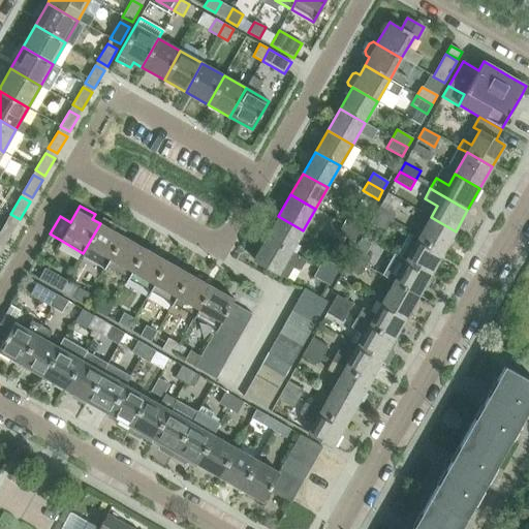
[(375,215),(391,223),(396,214),(380,206),(375,215)]
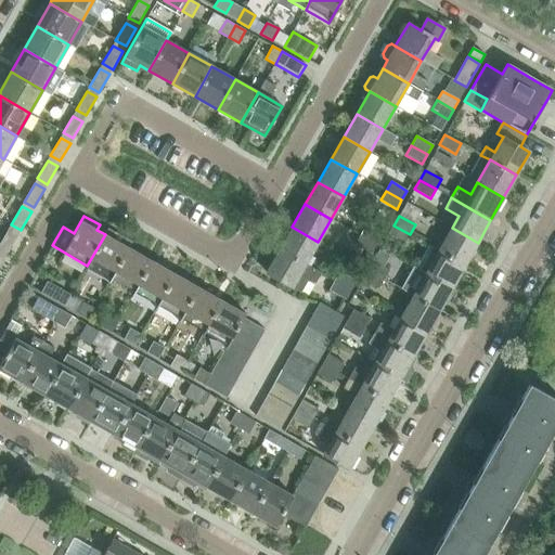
[(410,234),(394,226),(388,234),(404,244),(410,234)]
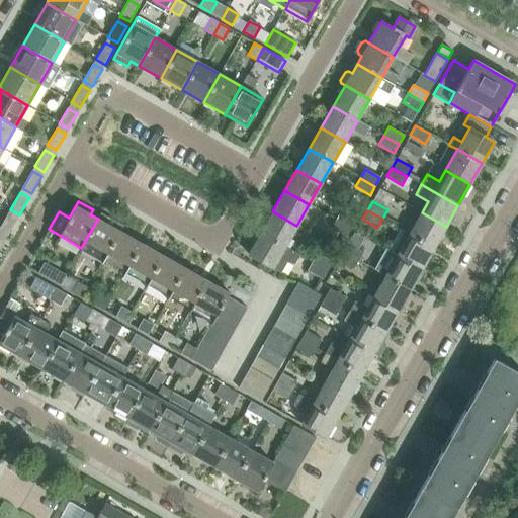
[(272,211),(260,233),(284,247),(285,246),(296,226),(272,211)]
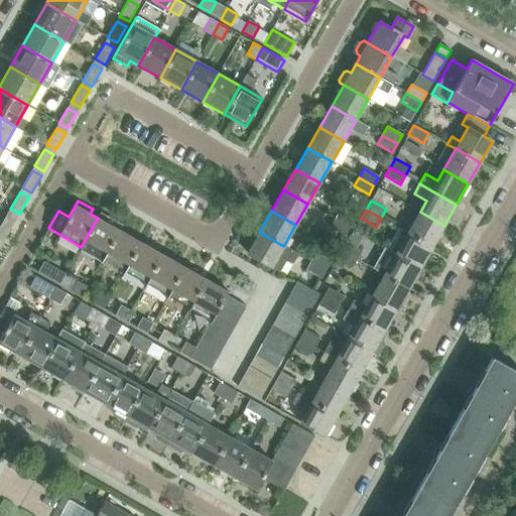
[(335,219),(350,228),(355,219),(340,211),(335,219)]
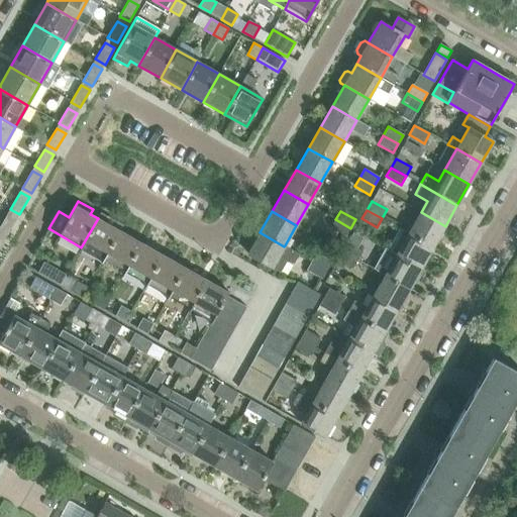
[(421,212),(409,233),(433,247),(445,226),(421,212)]
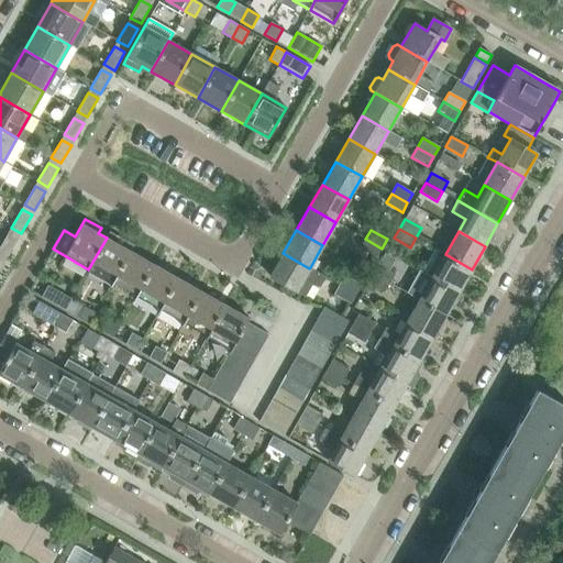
[(0,246),(0,252),(8,256),(19,238),(8,232),(0,246)]
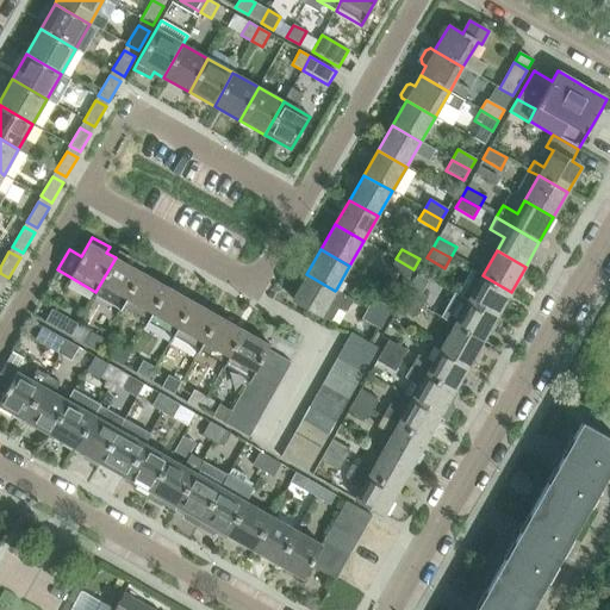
[(136,261),(119,251),(116,257),(95,292),(93,296),(119,310),(122,306),(141,272),(139,271),(139,272),(132,268),(136,261)]
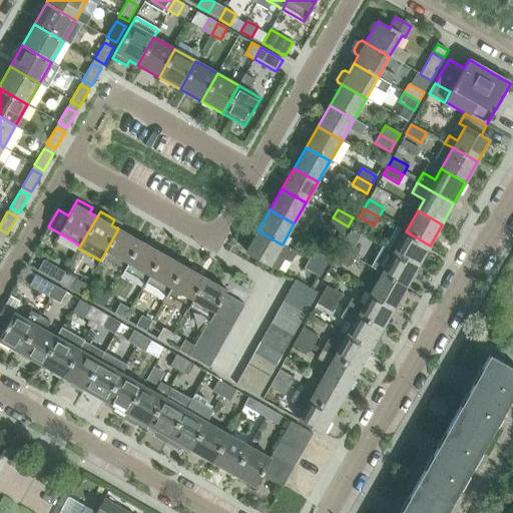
[(348,226),(333,217),(328,226),(343,234),(348,226)]
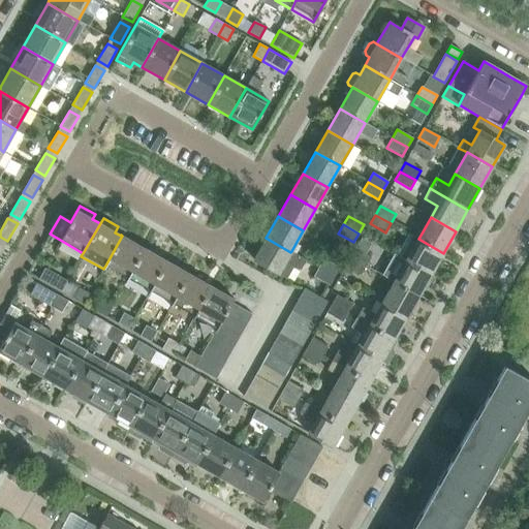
[(105,266),(127,278),(145,248),(122,236),(105,266)]
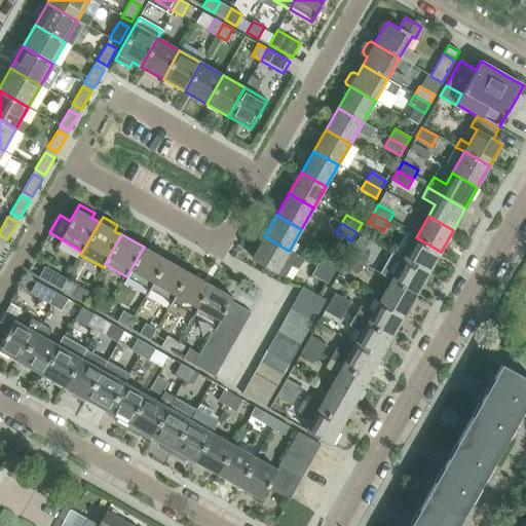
[(285,276),(286,275),(291,265),(298,267),(303,259),(303,258),(290,250),(289,251),(264,236),(252,258),(276,272),(278,273),(285,276)]
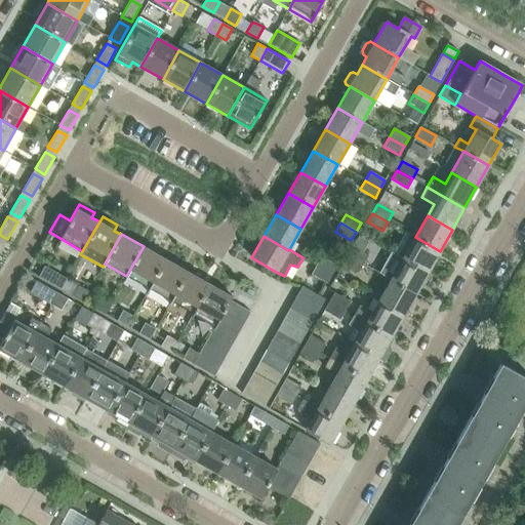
[(403,258),(428,272),(440,251),(415,237),(403,258)]
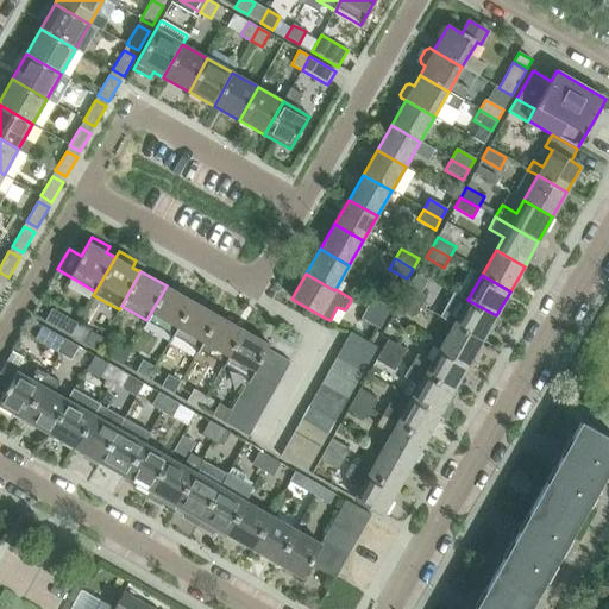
[(146,320),(173,334),(192,301),(167,286),(146,320)]
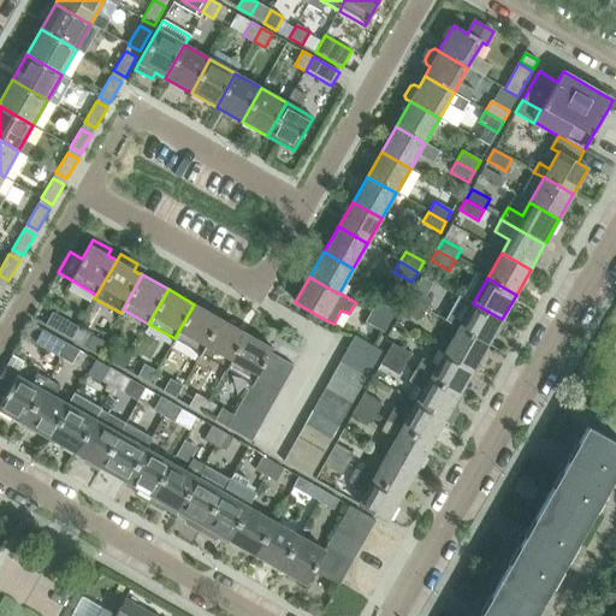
[(408,300),(426,311),(432,300),(414,290),(408,300)]
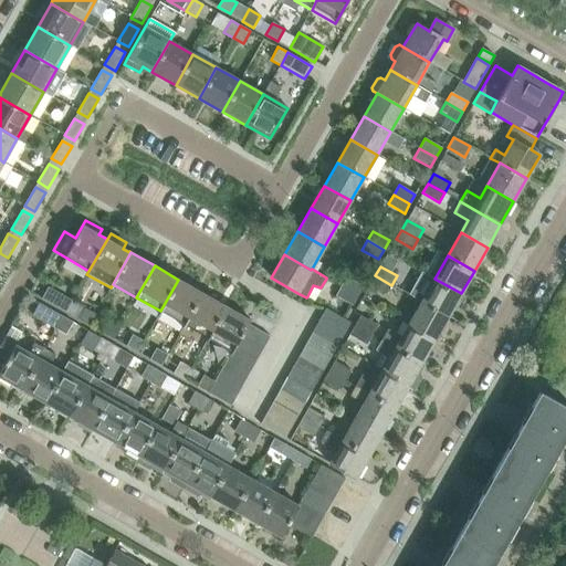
[(391,285),(375,275),(369,285),(386,295),(391,285)]
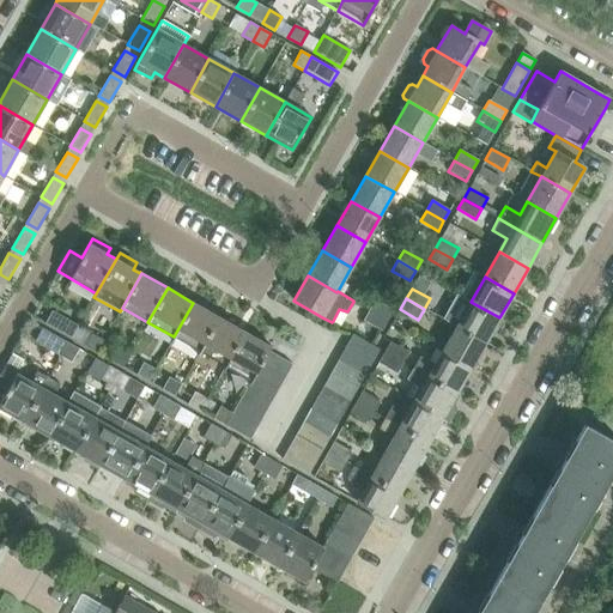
[(369,310),(387,321),(393,310),(375,299),(369,310)]
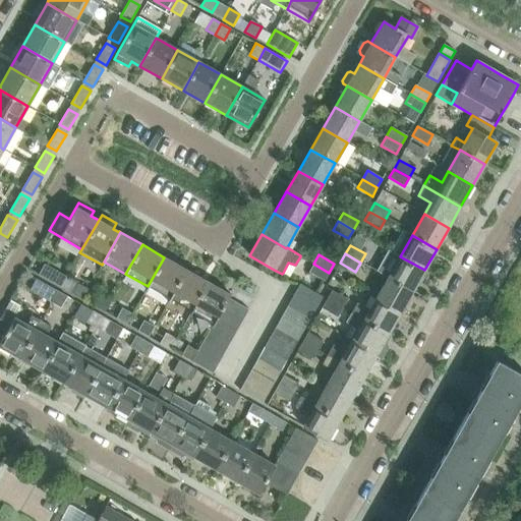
[(424,270),(400,256),(388,278),(412,291),(424,270)]
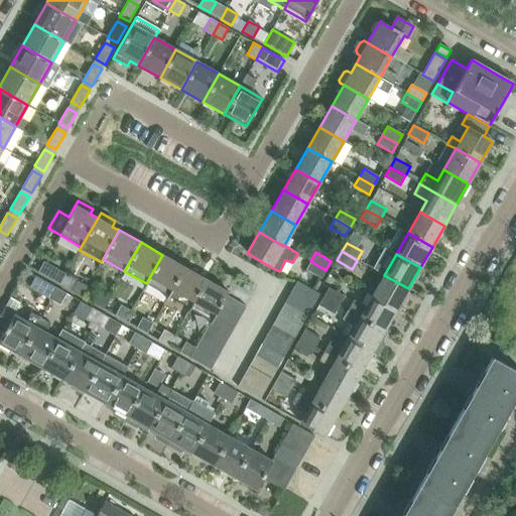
[(146,283),(167,295),(184,267),(162,255),(146,283)]
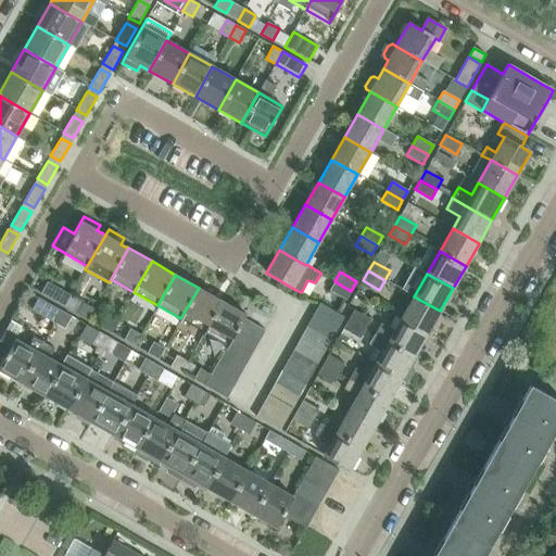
[(329,291),(345,300),(351,291),(335,281),(329,291)]
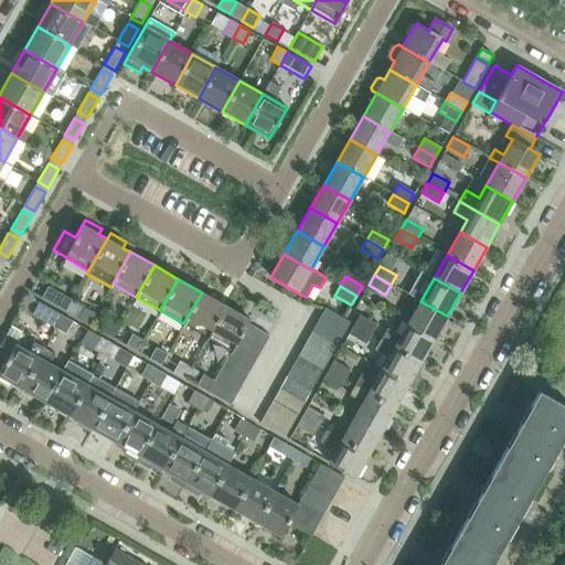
[(41,298),(65,311),(72,300),(48,287),(41,298)]
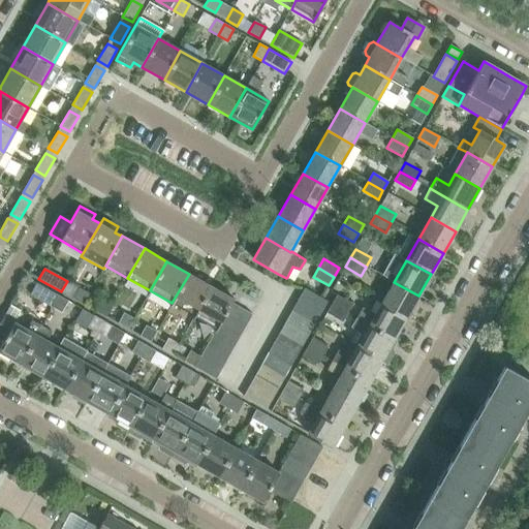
[(172,303),(194,315),(211,286),(189,274),(172,303)]
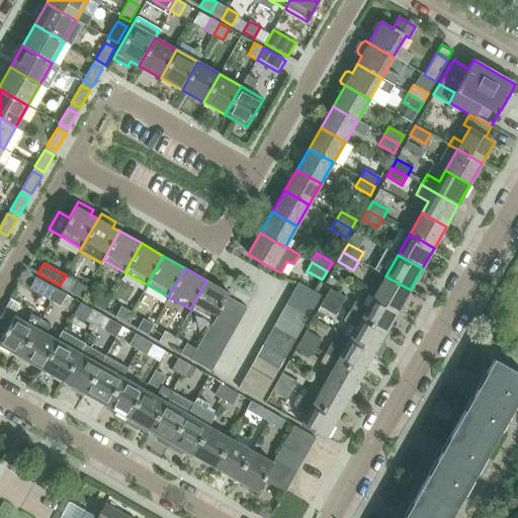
[(373,296),(398,311),(410,289),(385,276),(373,296)]
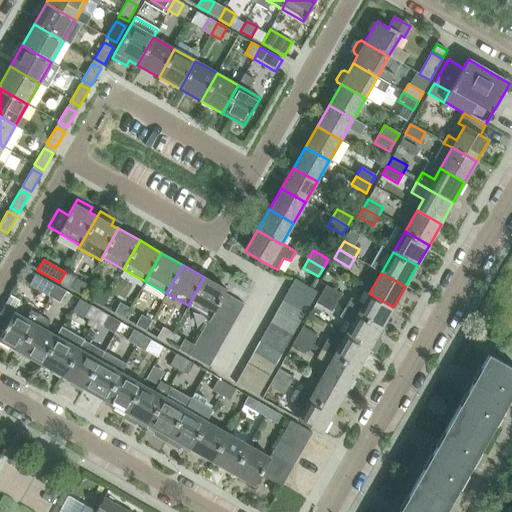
[(28,285),(50,298),(57,286),(35,274),(28,285)]
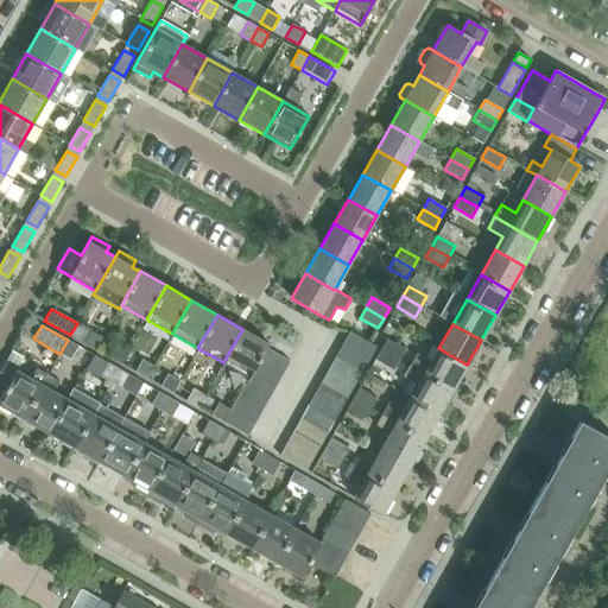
[(223,362),(248,378),(249,378),(252,373),(259,361),(266,348),(268,343),(242,329),(223,362)]
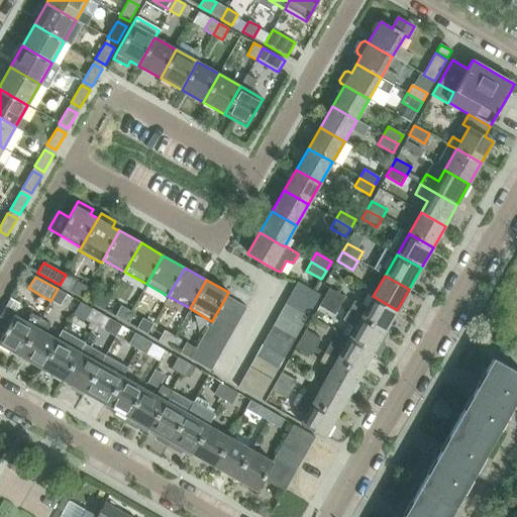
[(71,292),(82,298),(87,287),(77,281),(71,292)]
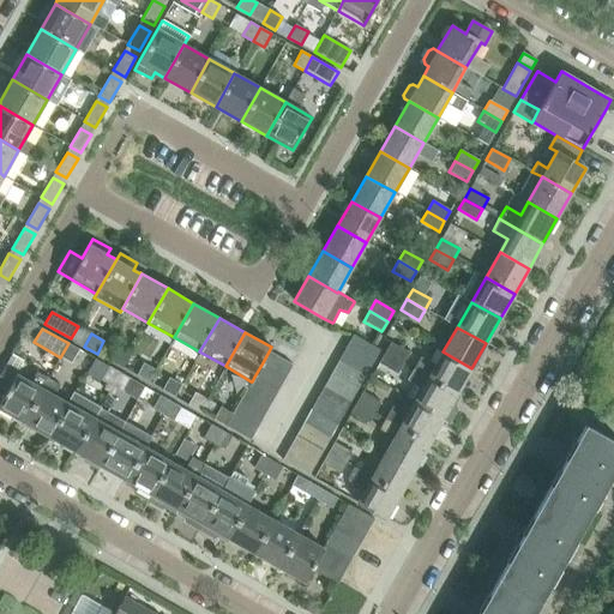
[(372,363),(379,350),(353,335),(345,348),(372,363)]
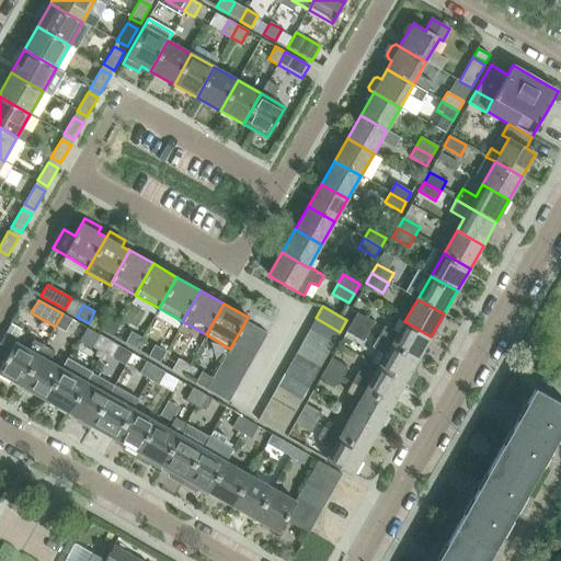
[(357,312),(352,322),(368,331),(374,322),(357,312)]
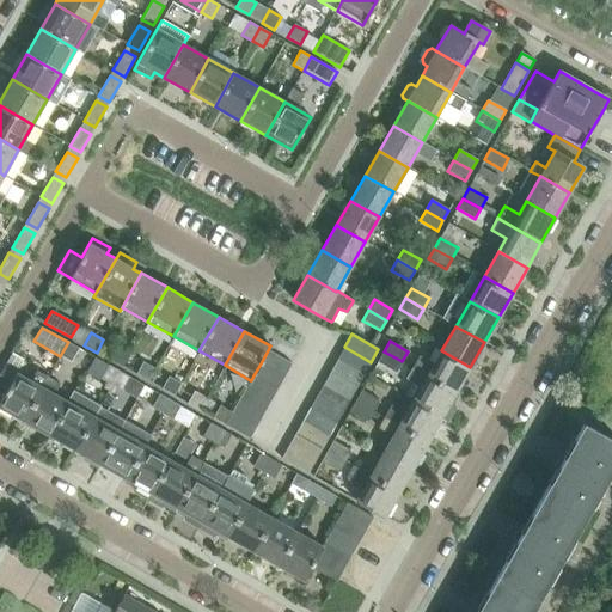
[(68,342),(60,356),(71,362),(78,348),(68,342)]
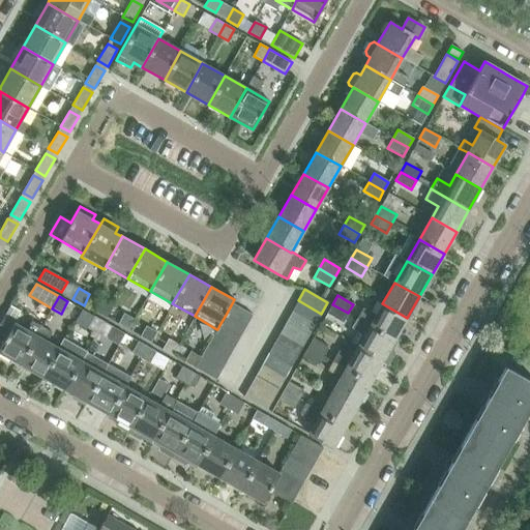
[(316,324),(321,314),(298,300),(293,311),(316,324)]
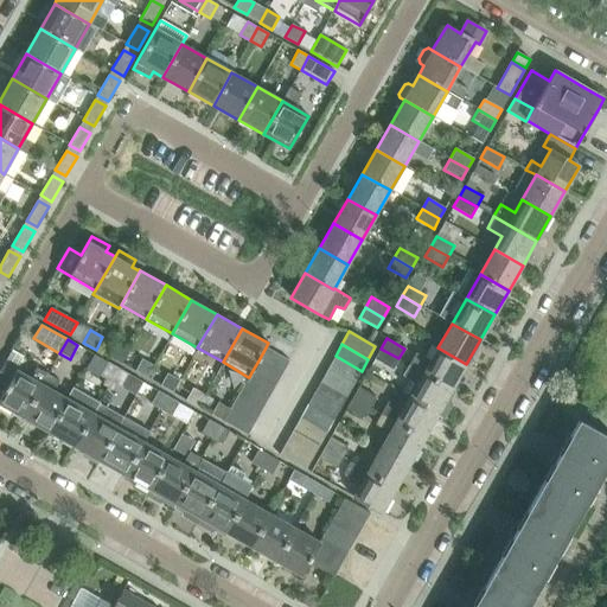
[(109,357),(121,364),(128,352),(116,345),(109,357)]
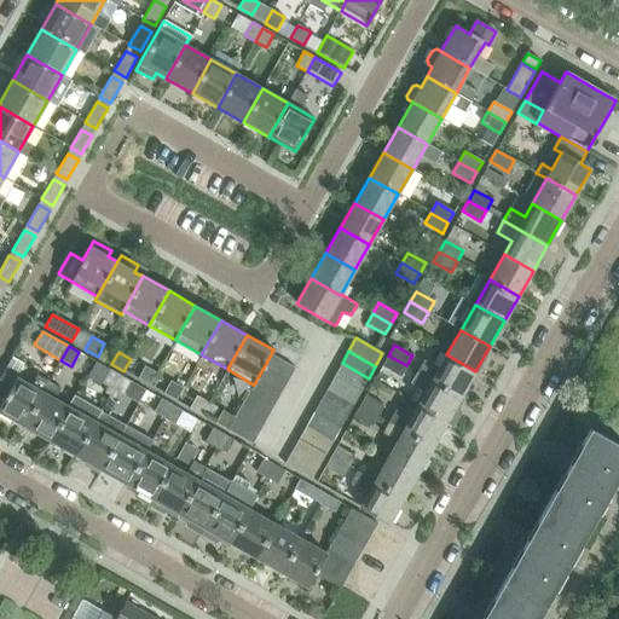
[(295,368),(271,354),(264,368),(288,381),(295,368)]
